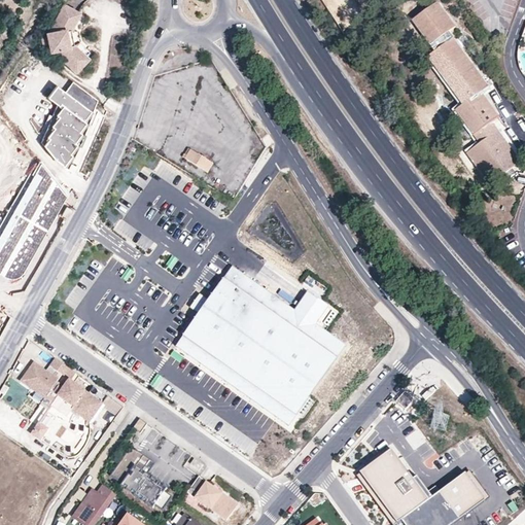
[(435,0),(411,20),(433,49),(425,55),(461,102),(453,108),(478,142),(465,151),(488,182),(499,174),(504,182),(510,179),(510,176),(517,171),(521,171),(523,166),(489,119),(496,114),(479,90),(486,84),(446,31),(453,25),(435,0)]
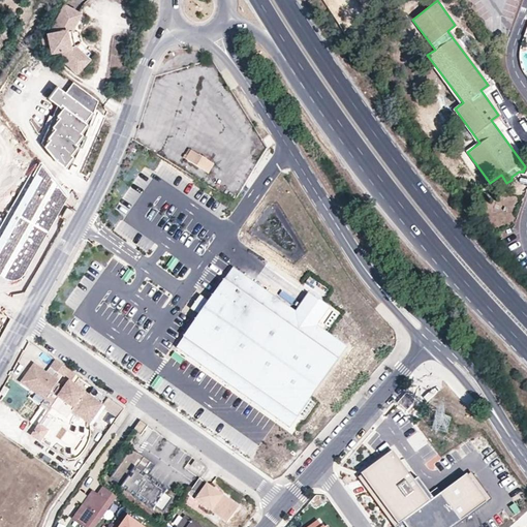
[(68,27),(76,7),(61,1),(50,29),(50,30),(45,31),(51,50),(54,49),(76,69),(88,56),(71,42),(68,42),(65,28),(68,27)]
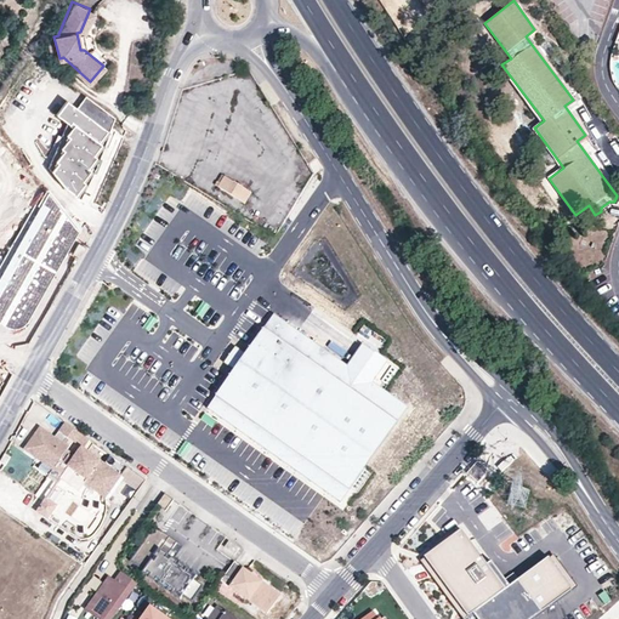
[(106,130),(103,128),(112,115),(85,95),(75,107),(66,98),(55,113),(68,123),(69,120),(73,123),(64,134),(67,136),(58,147),(62,149),(54,159),(56,162),(49,170),(64,187),(75,194),(85,182),(83,180),(90,169),(87,166),(95,155),(92,153),(100,143),(97,141),(106,130)]
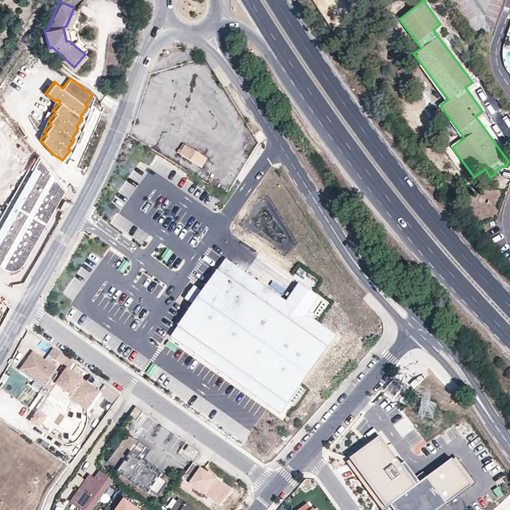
[(205,157),(185,144),(182,149),(179,147),(177,151),(199,166),(205,157)]
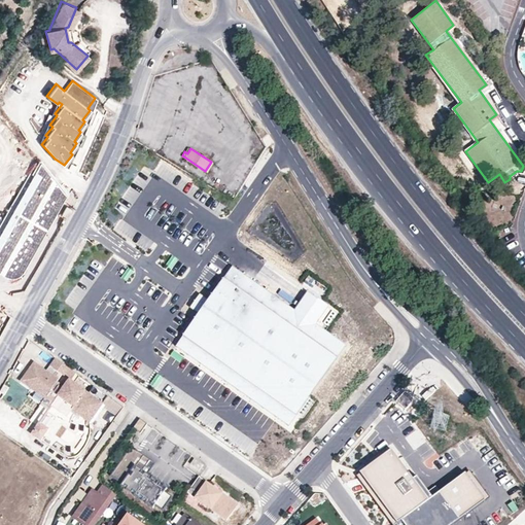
[(36,161),(0,228),(0,273),(3,275),(11,275),(20,271),(63,195),(36,161)]
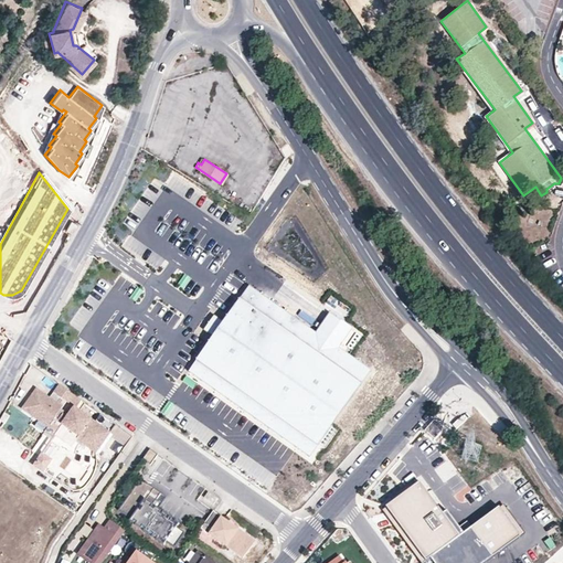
[(76,223),(70,220),(64,230),(71,233),(76,223)]
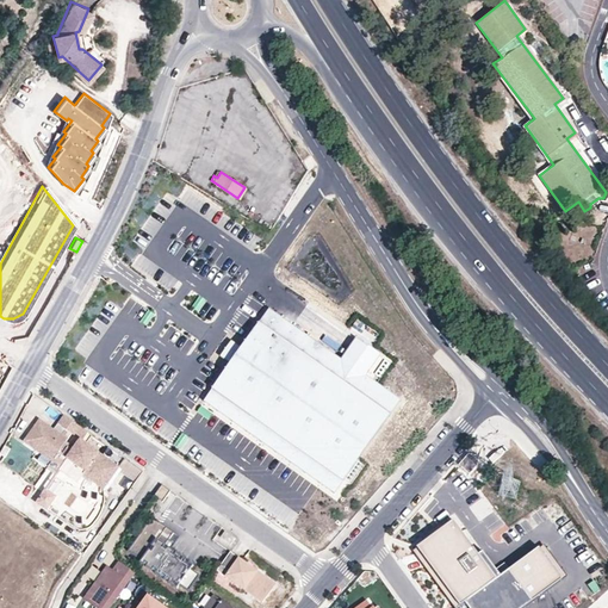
[(270,308),(199,401),(332,491),(401,397),(361,370),(374,349),(349,333),(339,353),(270,308)]
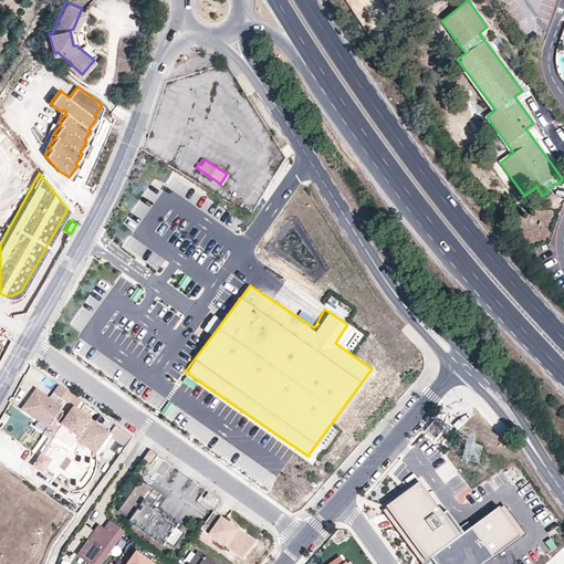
[(135,299),(141,290),(136,286),(129,295),(135,299)]
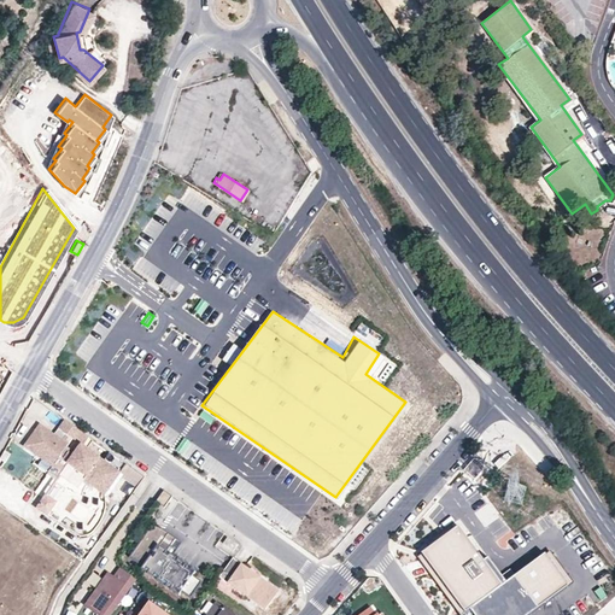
[(427,373),(421,379),(434,392),(440,385),(427,373)]
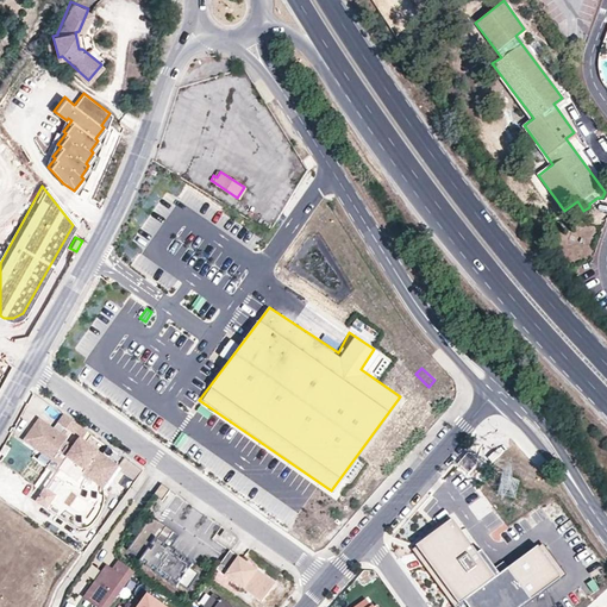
[(210,411),(200,404),(195,410),(205,417),(210,411)]
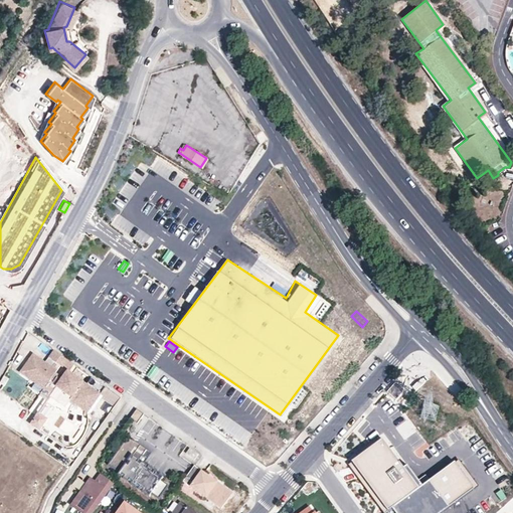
[(66,359),(53,349),(48,356),(62,366),(66,359)]
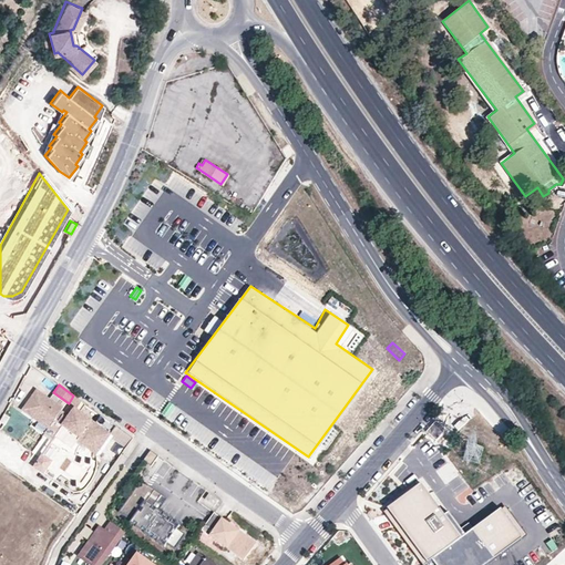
[(62,408),(36,389),(21,409),(48,428),(59,411),(62,408)]
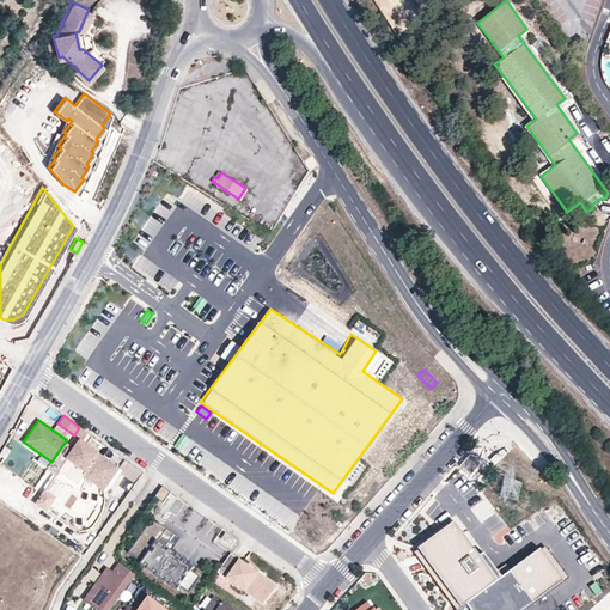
[(87,433),(79,427),(74,435),(80,440),(81,441),(87,433)]
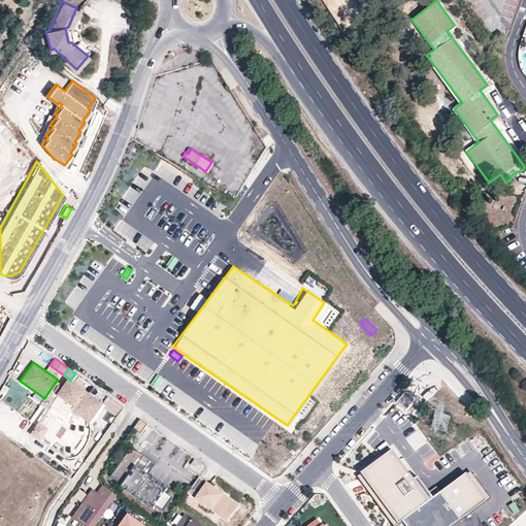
[(155,386),(160,377),(156,374),(150,383),(155,386)]
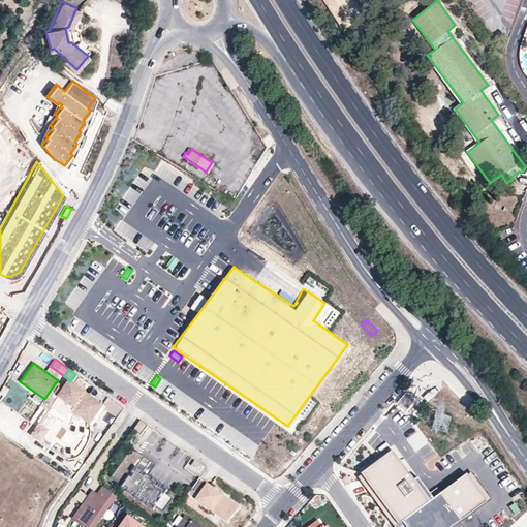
[(70,381),(69,380),(63,390),(51,406),(60,413),(67,403),(73,407),(76,404),(85,410),(80,416),(89,423),(101,405),(102,404),(70,381)]
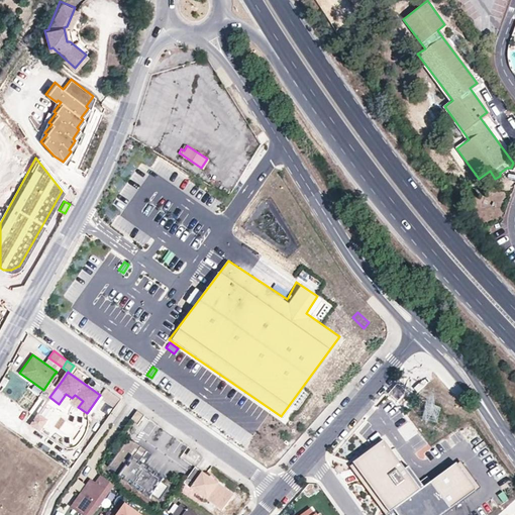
[(62,381),(54,375),(43,390),(40,394),(47,400),(49,397),(62,381)]
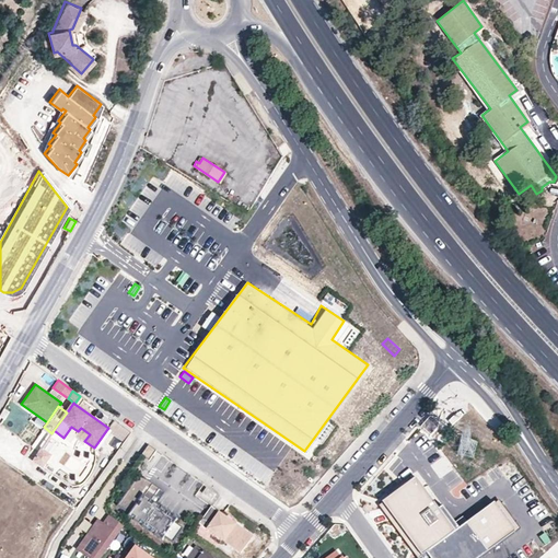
[(123,440),(129,431),(114,420),(108,428),(107,429),(123,440)]
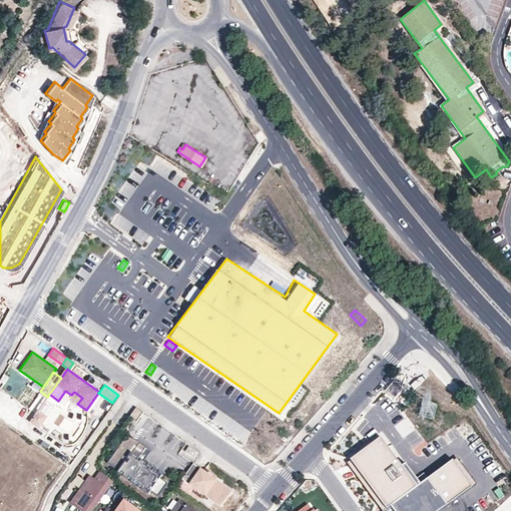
[(71,395),(65,391),(58,401),(64,405),(69,398),(71,395)]
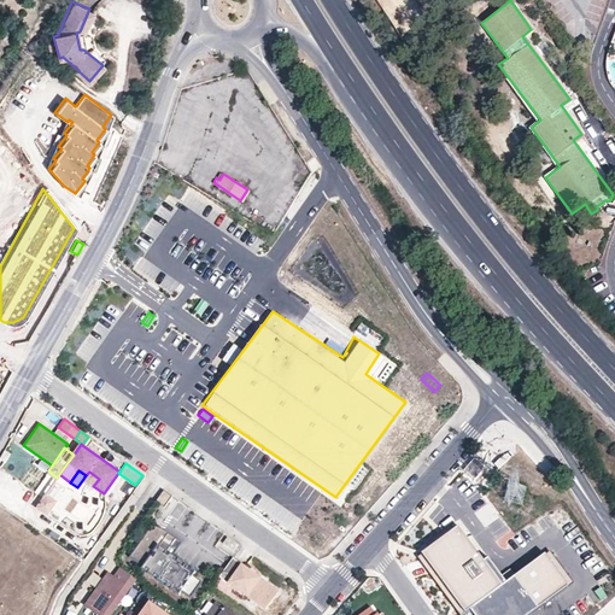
[(99,479),(89,472),(86,475),(83,479),(93,486),(99,479)]
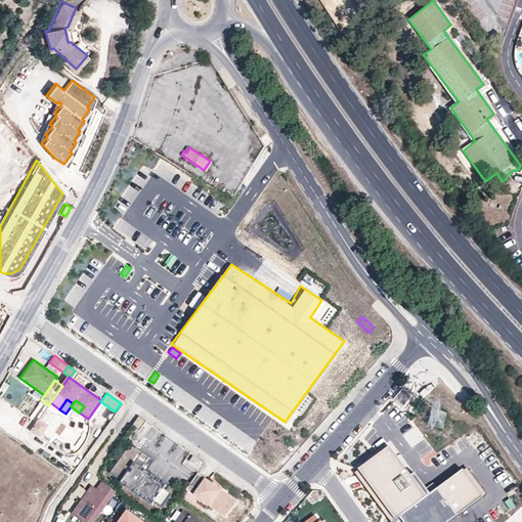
[(144,420),(137,415),(131,425),(138,430),(144,420)]
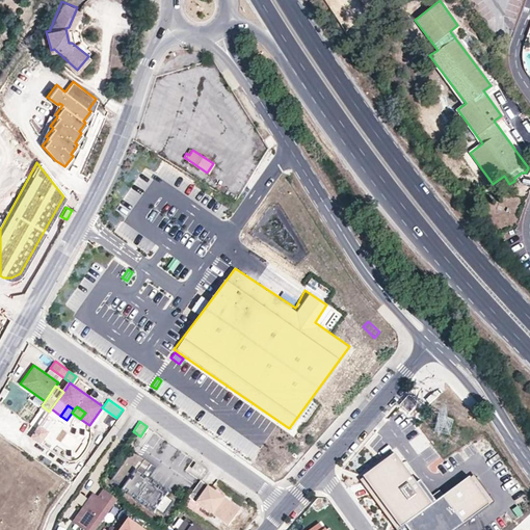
[(40,443),(48,432),(38,426),(31,436),(40,443)]
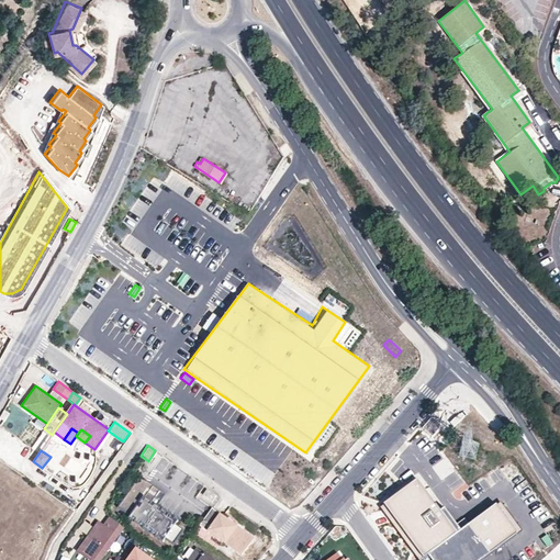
[(156,505),(164,493),(138,476),(116,506),(130,515),(129,516),(161,540),(164,537),(172,542),(182,529),(174,523),(176,519),(156,505)]
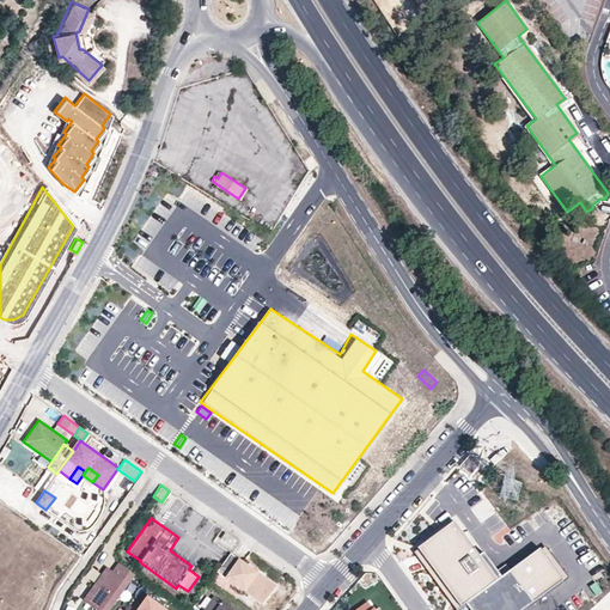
[(479,554),(453,520),(439,531),(418,547),(461,605),(510,569),(505,562),(496,568),(483,550),(479,554)]
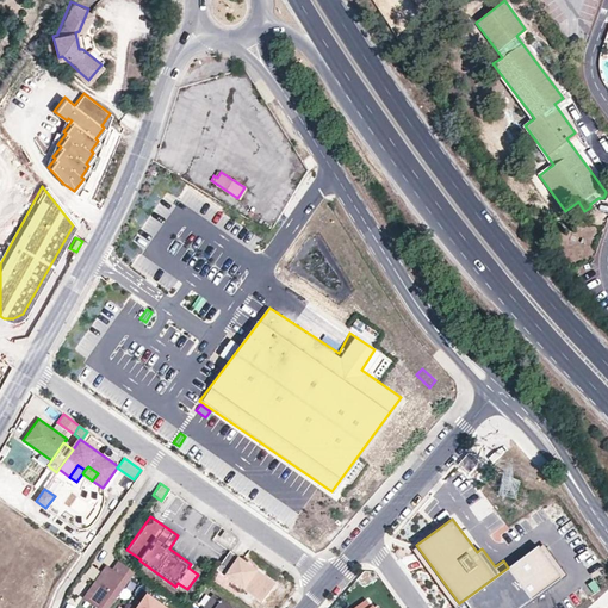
[(234,537),(223,529),(218,535),(229,543),(234,537)]
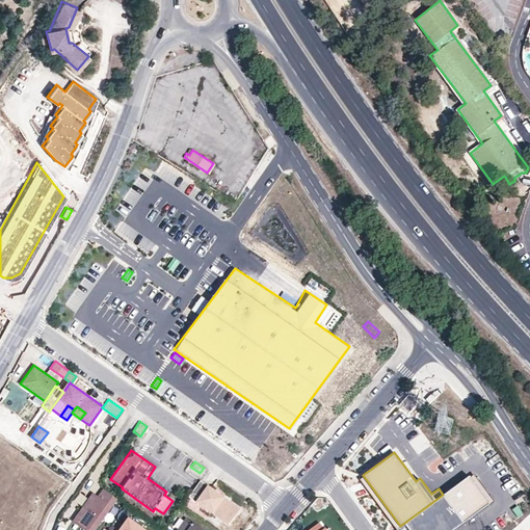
[(469,475),(443,495),(464,522),(489,503),(469,475)]
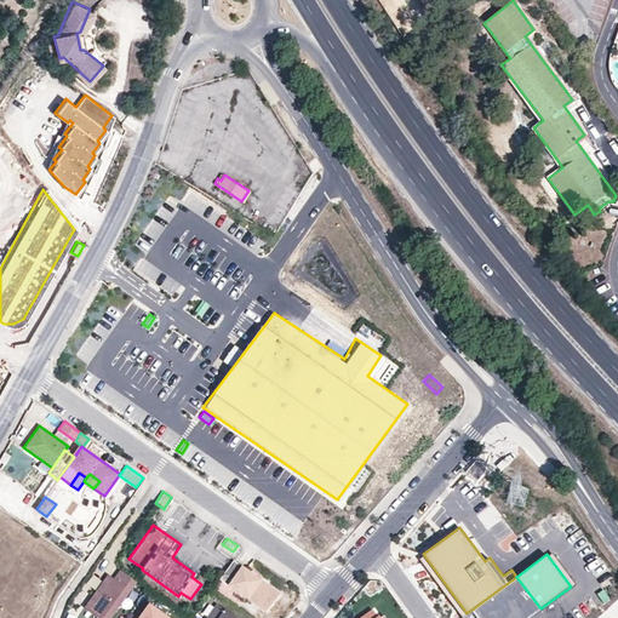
[(278,593),(242,567),(242,566),(233,559),(219,578),(229,585),(264,611),(278,593)]
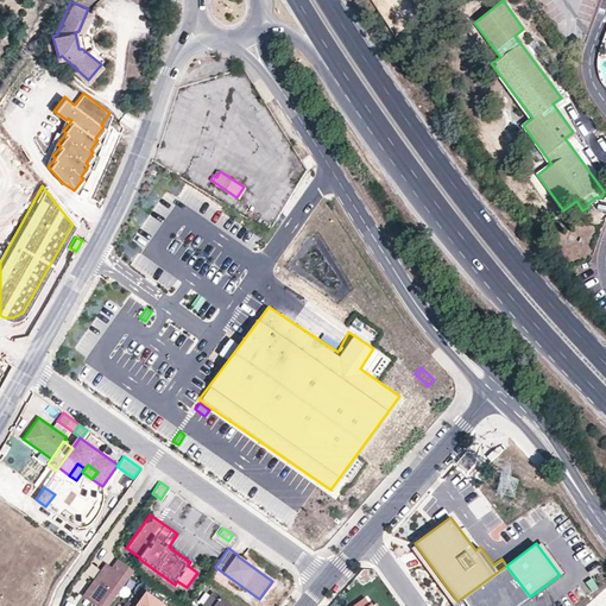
[(83,595),(98,605),(105,605),(132,568),(118,559),(112,568),(106,563),(83,595)]
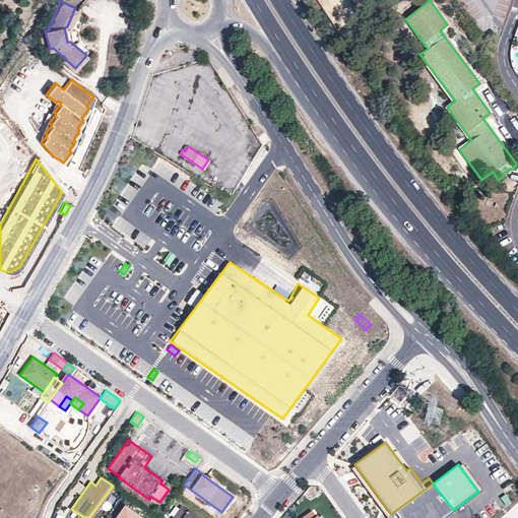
[(442,517),(453,510),(433,483),(391,514),(387,517),(442,517)]
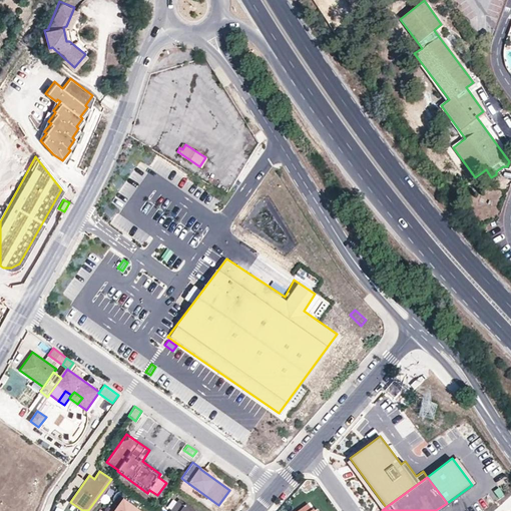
[(140,510),(123,499),(114,510),(140,510)]
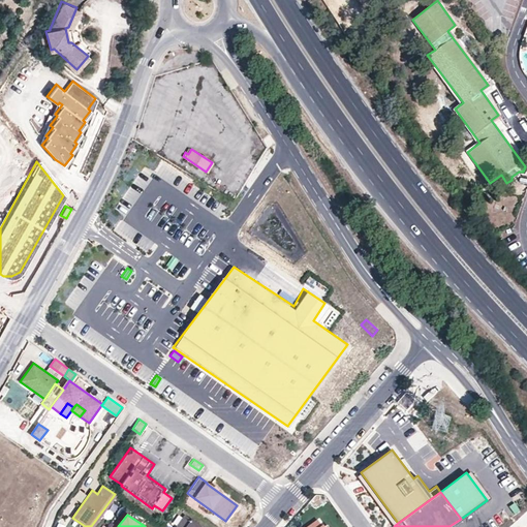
[(200,526),(184,515),(176,526),(200,526)]
